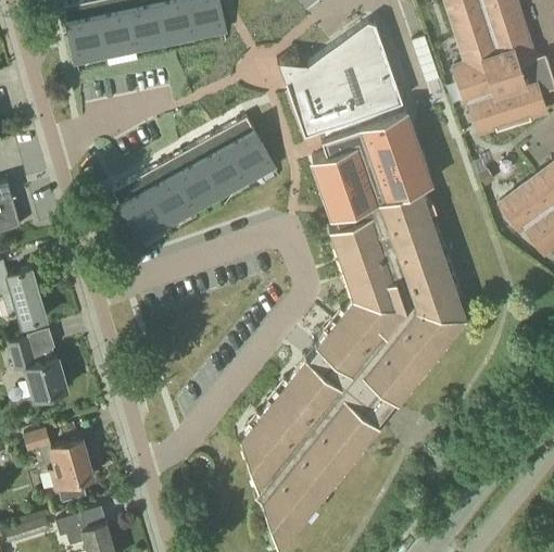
[(134,0),(116,0),(102,2),(113,55),(143,50),(134,0)]
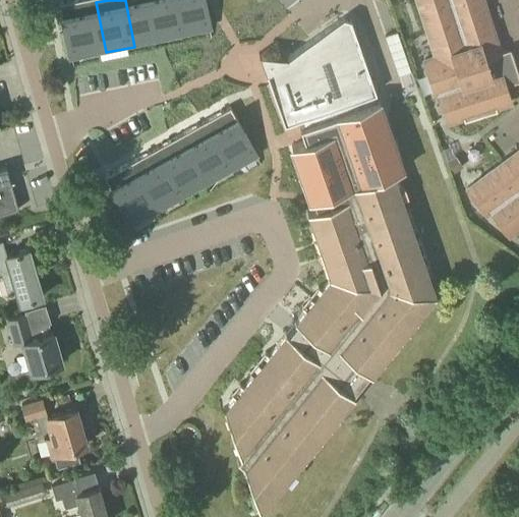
[(155,0),(125,0),(134,47),(163,41),(155,0)]
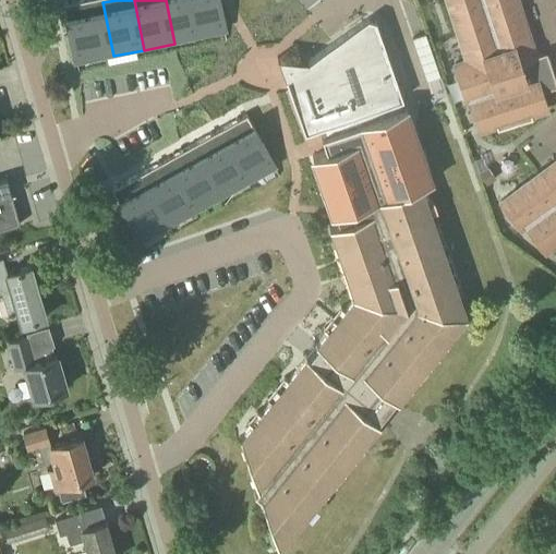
[(197,0),(166,0),(174,44),(206,38),(197,0)]
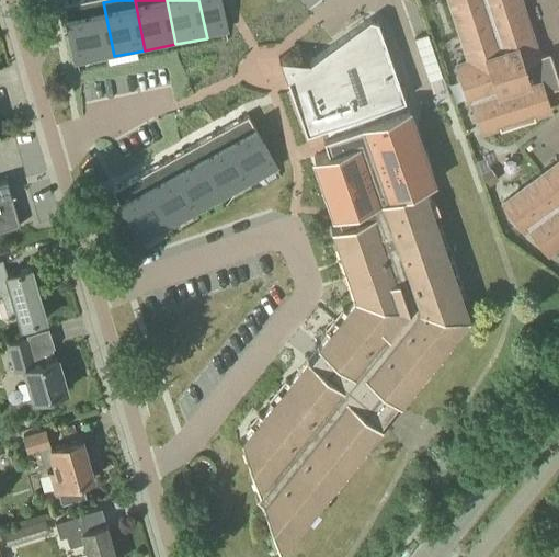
[(231,0),(198,0),(207,38),(238,32),(231,0)]
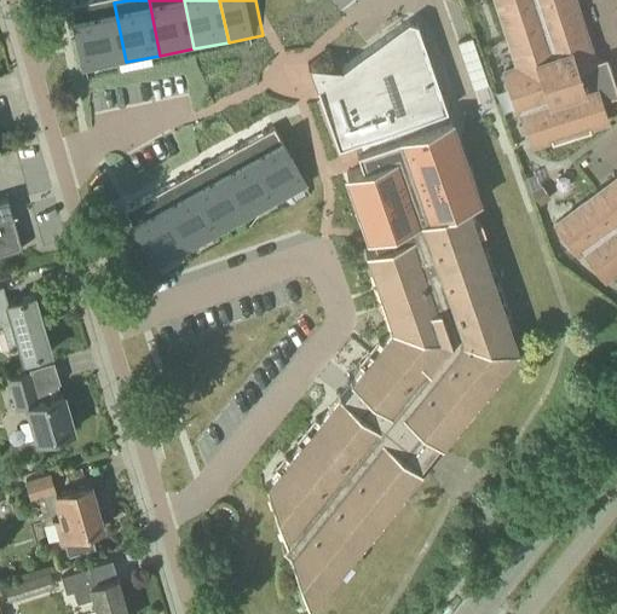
[(592,132),(609,127),(603,108),(616,104),(616,88),(609,64),(598,68),(575,0),(496,0),(519,71),(507,76),(520,117),(524,116),(536,150),(553,145),(554,149),(593,137),(592,132)]
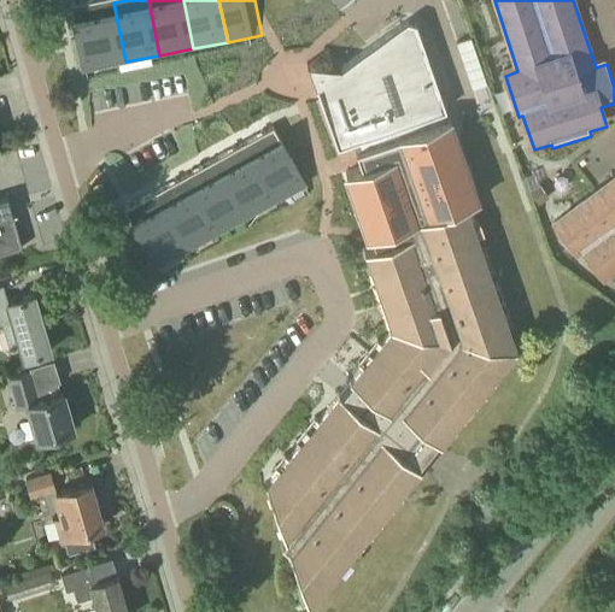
[(113,3),(80,10),(91,69),(126,62),(113,3)]
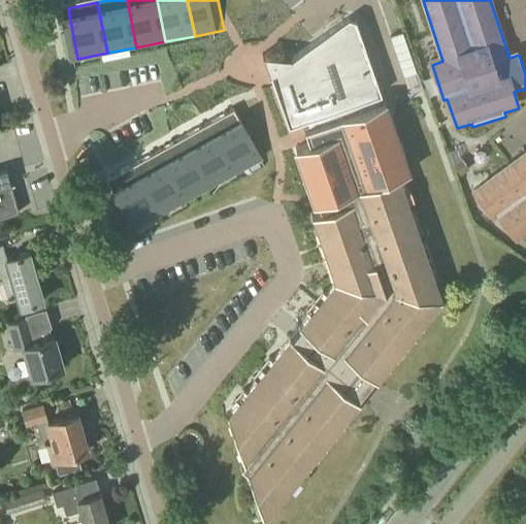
[(229,418),(228,419),(244,467),(241,471),(248,477),(263,523),(266,523),(360,406),(356,402),(372,382),(377,386),(441,305),(442,305),(444,304),(442,304),(400,182),(400,181),(409,177),(403,161),(397,163),(390,140),(396,138),(393,132),(385,107),(381,109),(379,103),(384,101),(358,28),(351,25),(296,64),(264,61),(271,80),(272,80),(291,134),(306,129),(308,135),(311,143),(313,148),(297,154),(303,170),(308,168),(317,191),(310,193),(317,209),(322,208),(325,217),(314,221),(314,222),(315,222),(336,286),(335,286),(335,287),(336,287),(300,331),(304,335),(296,346),(292,342),(229,419),(229,418)]
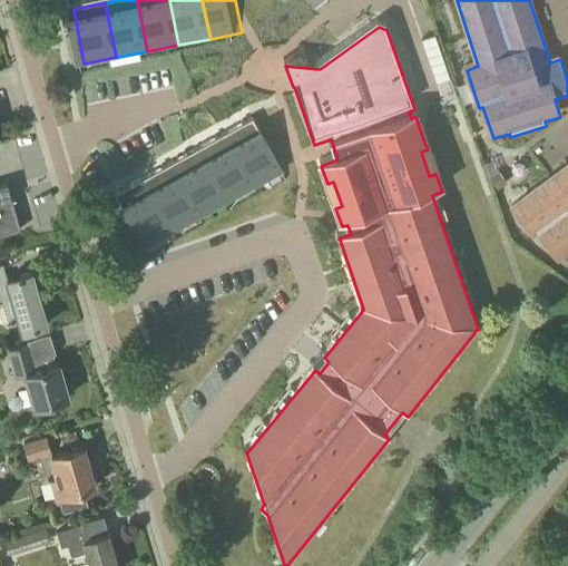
[(436,39),(433,40),(424,44),(423,44),(438,87),(439,87),(451,83),(436,39)]
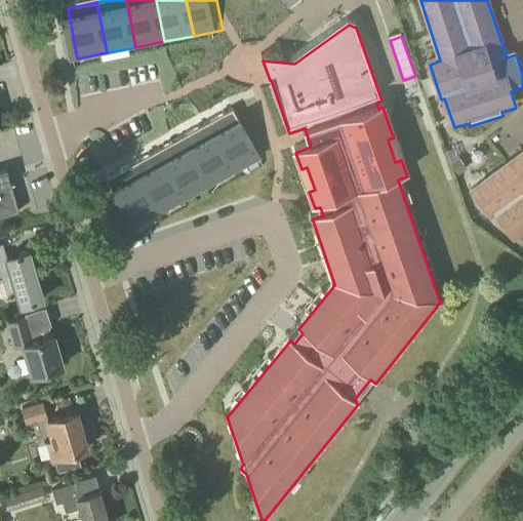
[(240,110),(214,124),(239,169),(246,165),(254,179),(285,160),(298,147),(310,143),(307,134),(291,139),(282,151),(257,165),(254,160),(265,155),(240,110)]
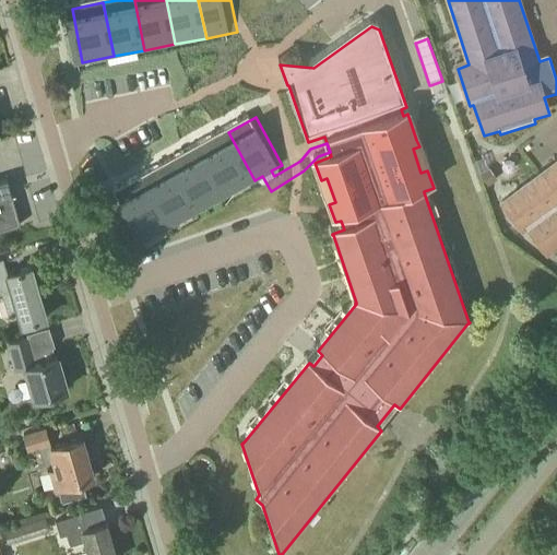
[(200,148),(226,196),(255,180),(228,132),(200,148)]
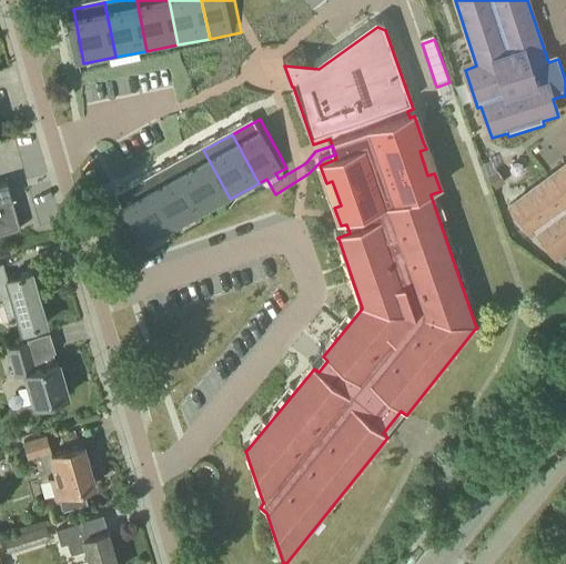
[(203,150),(175,165),(202,213),(230,199),(203,150)]
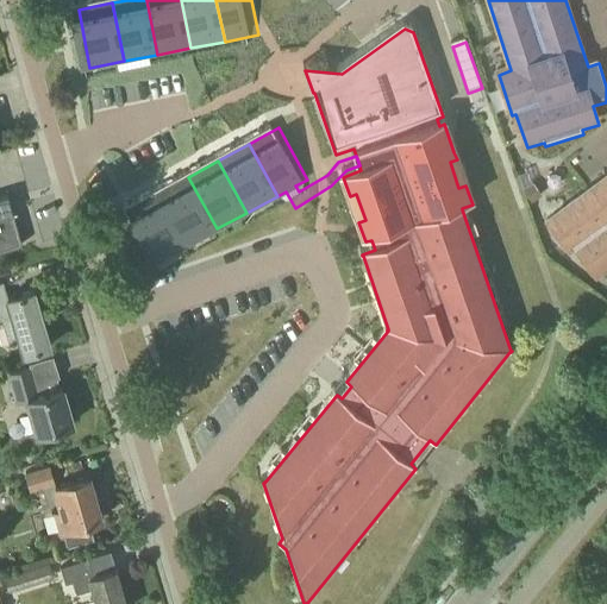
[(217,228),(188,177),(158,194),(187,245),(217,228)]
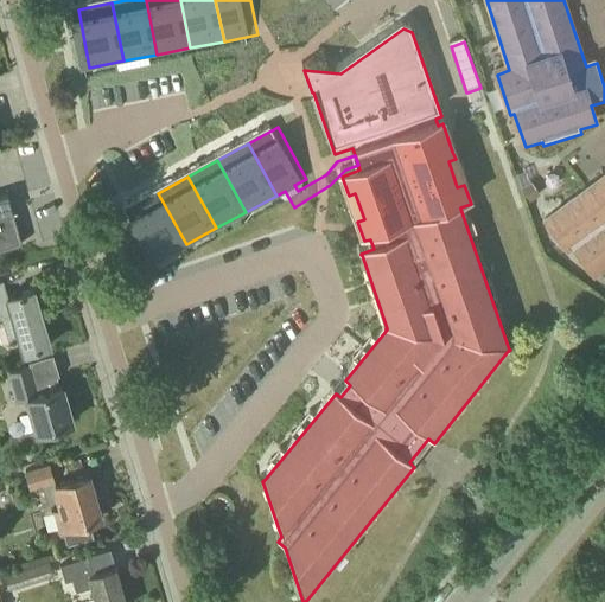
[(604,181),(547,224),(570,255),(574,251),(596,279),(604,271),(604,181)]
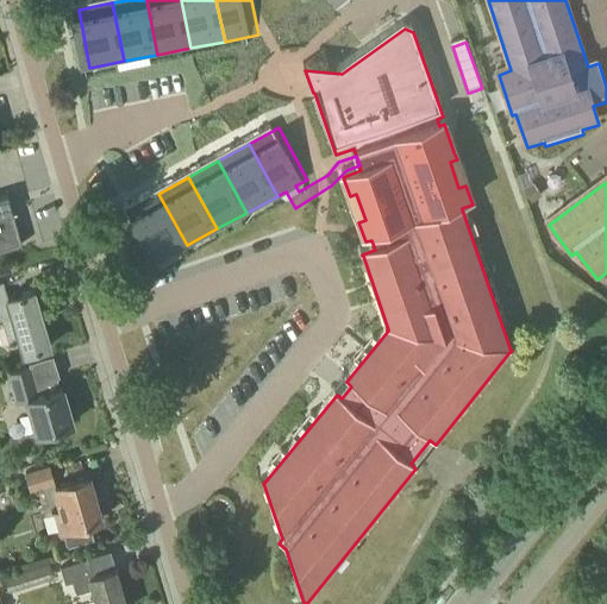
[(537,209),(550,202),(542,187),(527,195),(537,209)]
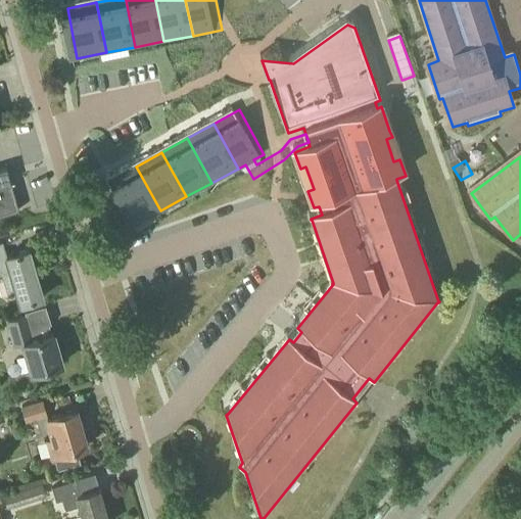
[(110,181),(135,225),(160,210),(136,167),(110,181)]
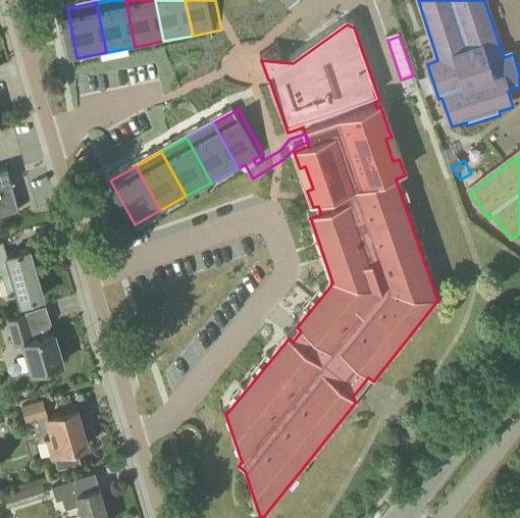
[(0,219),(20,214),(8,171),(0,173),(0,219)]
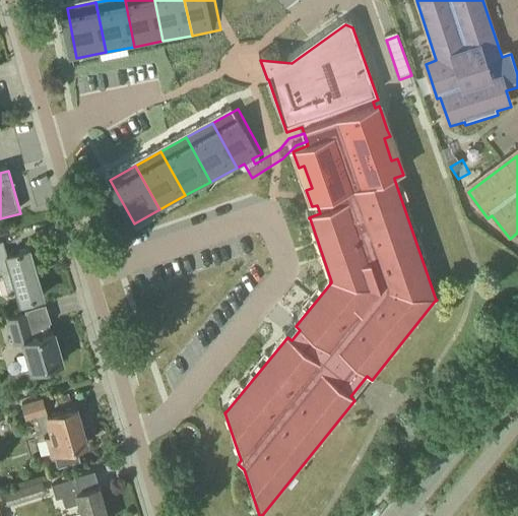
[(10,258),(6,246),(0,247),(0,276),(2,275),(9,298),(16,296),(19,308),(45,300),(30,252),(10,258)]
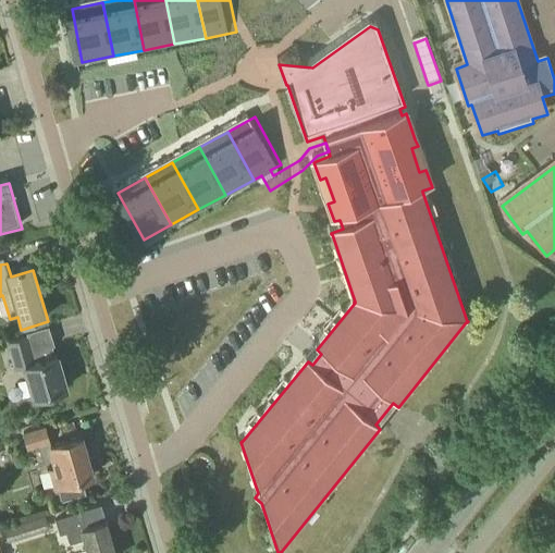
[(16,373),(25,371),(34,402),(68,392),(59,359),(39,365),(32,339),(8,346),(16,373)]
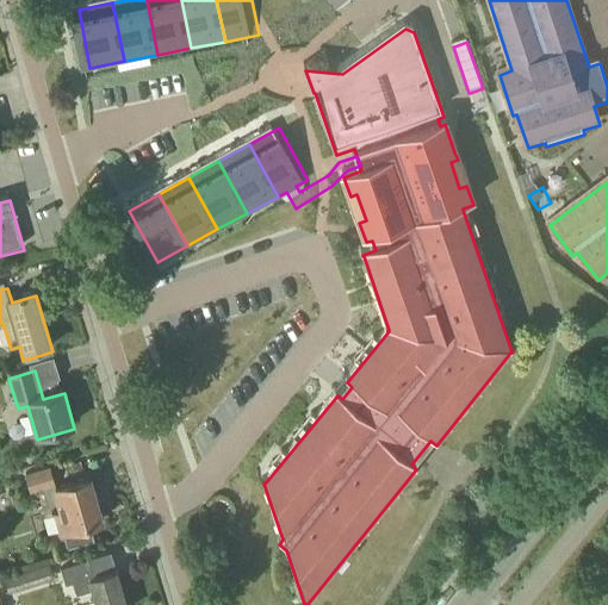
[(31,496),(45,492),(56,488),(51,471),(26,478),(31,496)]
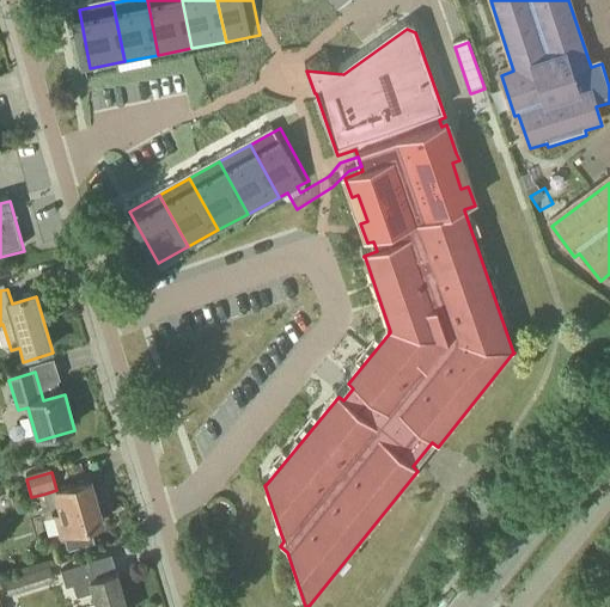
[(56,490),(46,494),(50,512),(55,510),(63,539),(65,539),(69,553),(96,546),(91,531),(103,527),(90,484),(58,494),(56,490)]
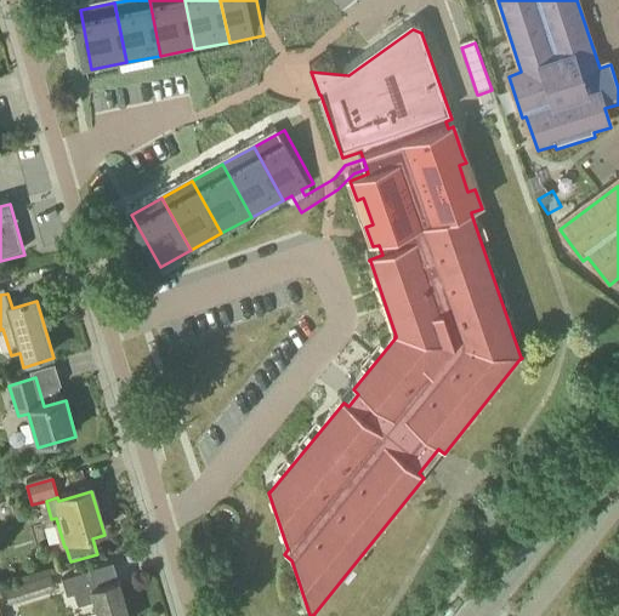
[(128,615),(119,586),(120,586),(114,566),(90,574),(90,575),(63,583),(68,600),(77,598),(80,610),(96,606),(98,615),(128,615)]
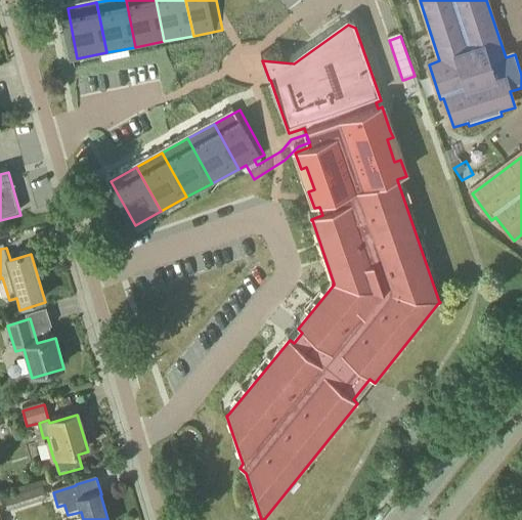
[(45,500),(43,490),(42,489),(22,495),(22,494),(1,502),(5,512),(26,506),(45,500)]
